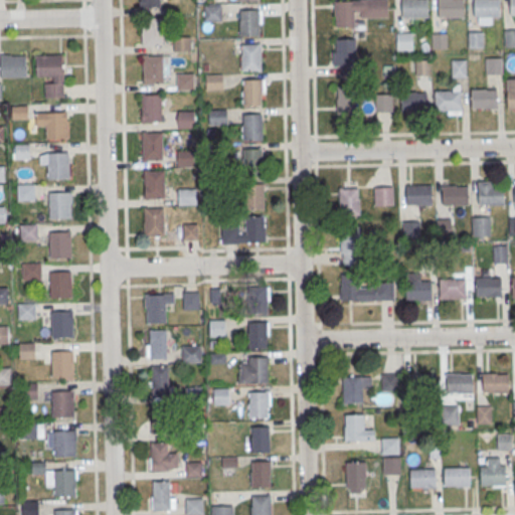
[(360,0),(361,1),(335,1),(336,26),(354,26),(353,10),(361,10),(361,18),(387,17),(387,0),(360,0)]
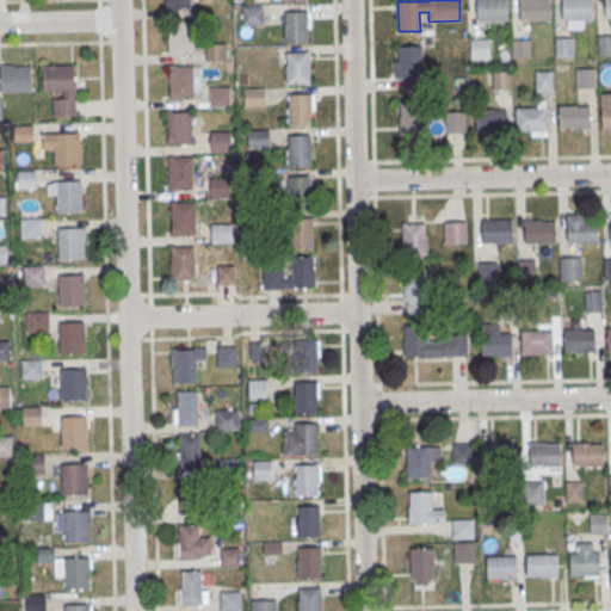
[(476,0),(476,20),(506,19),(506,0),(476,0)]
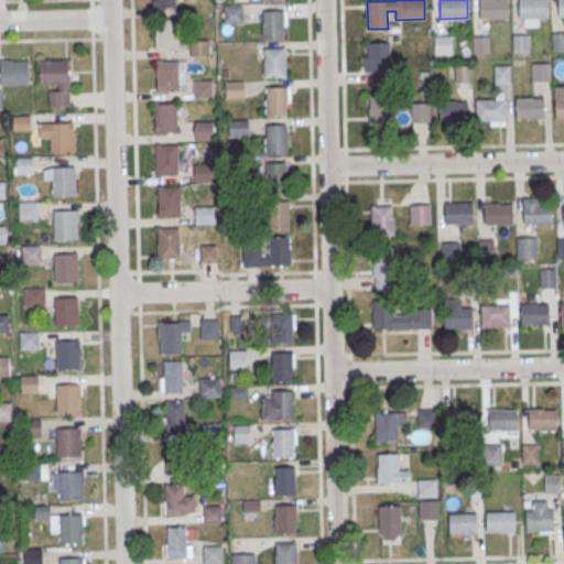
[(479,0),(480,18),(508,18),(508,0),(479,0)]
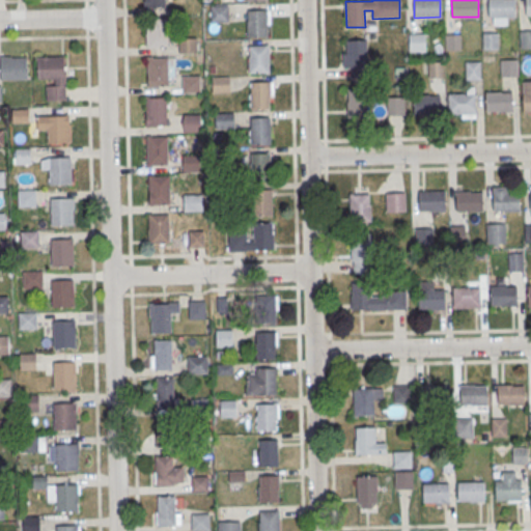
[(488,0),(490,17),(515,17),(514,0),(488,0)]
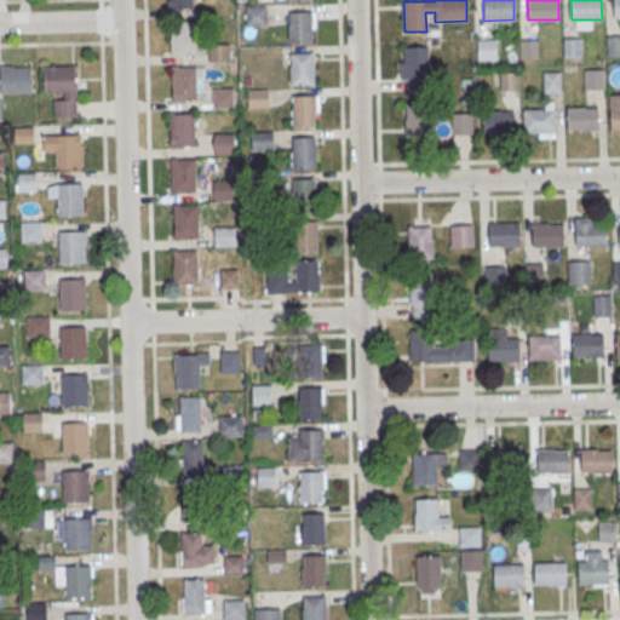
[(267,6),(267,24),(245,26),(245,6),(267,6)]
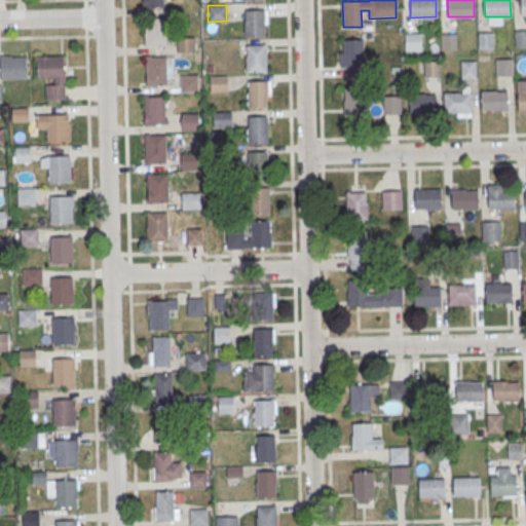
[(245,9),(264,9),(264,37),(245,37),(245,9)]
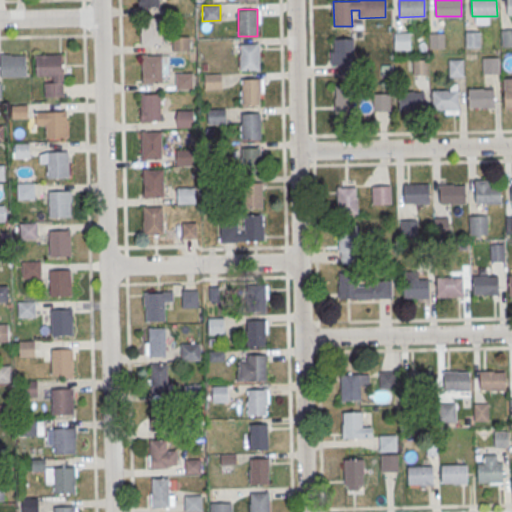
[(142,18),(161,18),(161,44),(142,44),(142,18)]
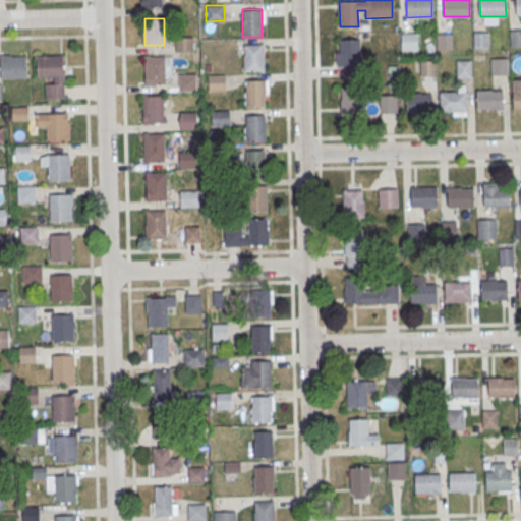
[(510,31),(520,31),(520,48),(511,48),(510,31)]
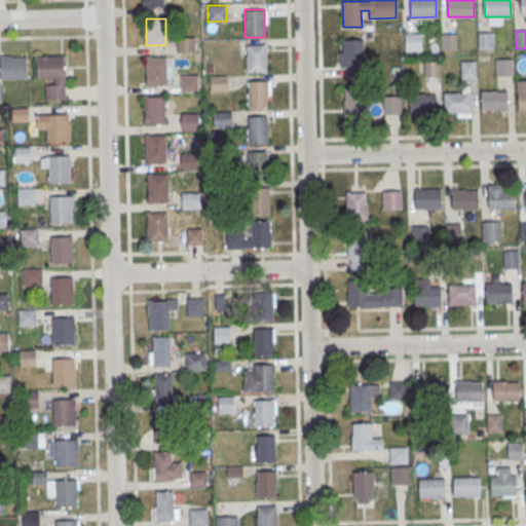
[(478,33),(492,32),(493,49),(479,50),(478,33)]
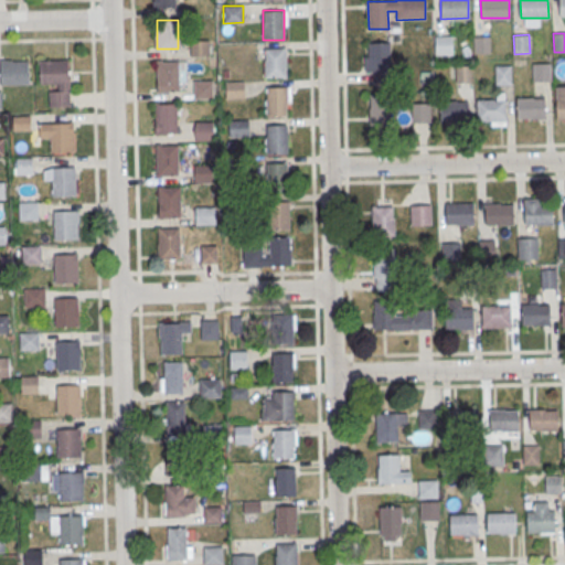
[(435,36),(451,36),(451,54),(435,55),(435,36)]
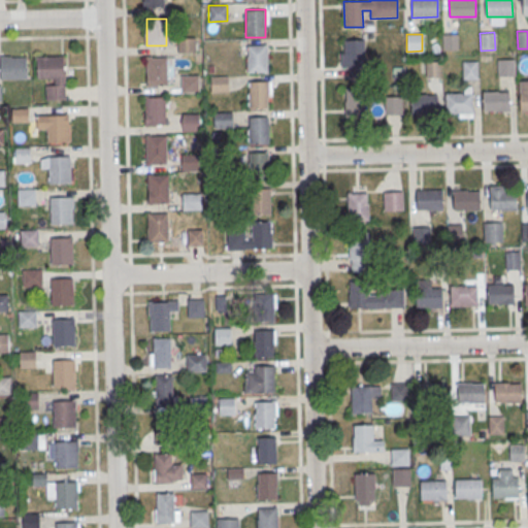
[(442,34),(458,34),(458,50),(442,50),(442,34)]
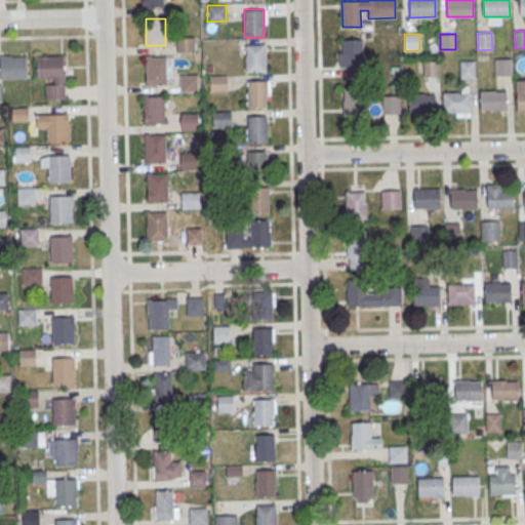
[(194,36),(195,52),(175,53),(175,37),(194,36)]
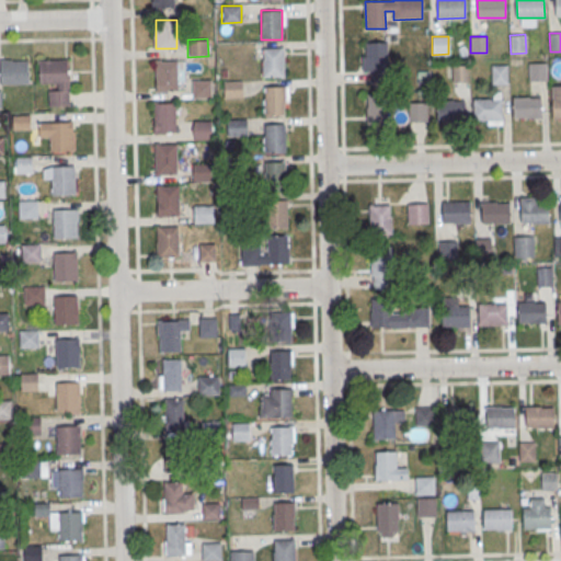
[(387,42),(363,42),(363,71),(371,71),(371,81),(387,81),(387,42)]
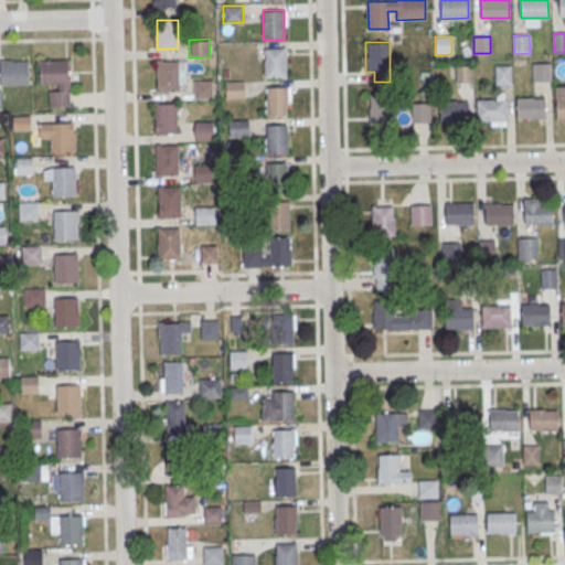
[(265,49),(285,49),(285,77),(265,77),(265,49)]
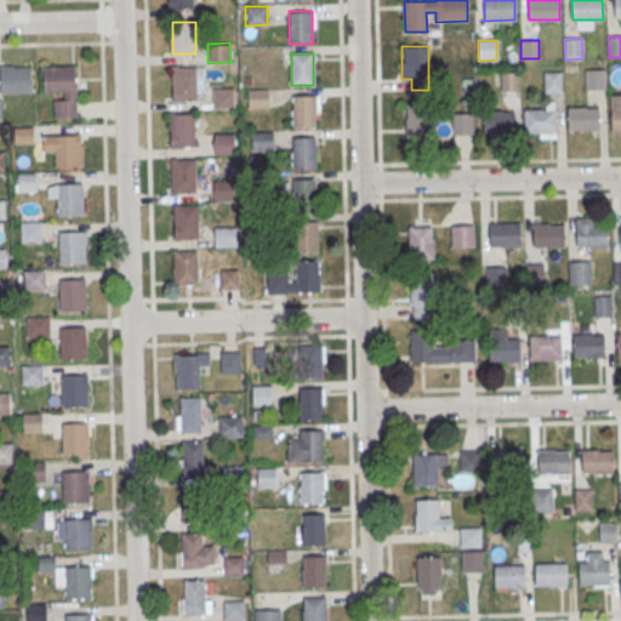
[(77,67),(78,119),(56,120),(55,103),(66,102),(66,95),(45,95),(44,68),(77,67)]
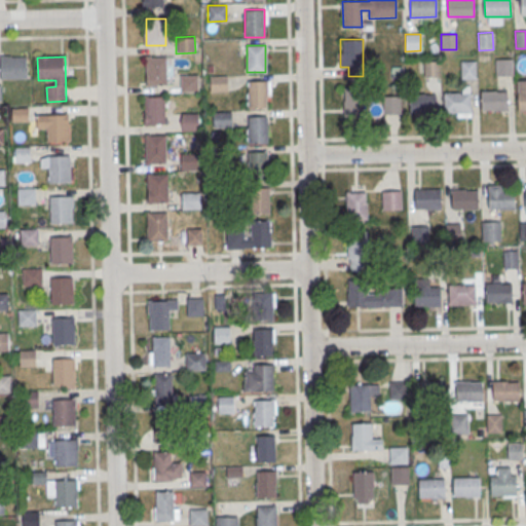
[(147,57),(166,57),(166,83),(147,83),(147,57)]
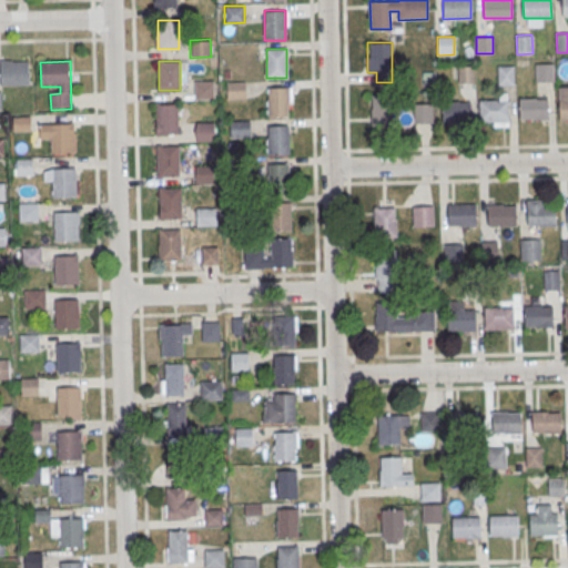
[(29,63),(30,87),(1,88),(1,63),(29,63)]
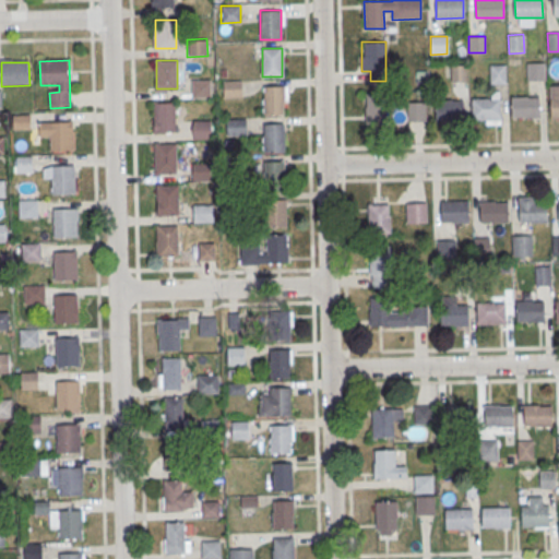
[(526,62),(545,62),(545,81),(527,81),(526,62)]
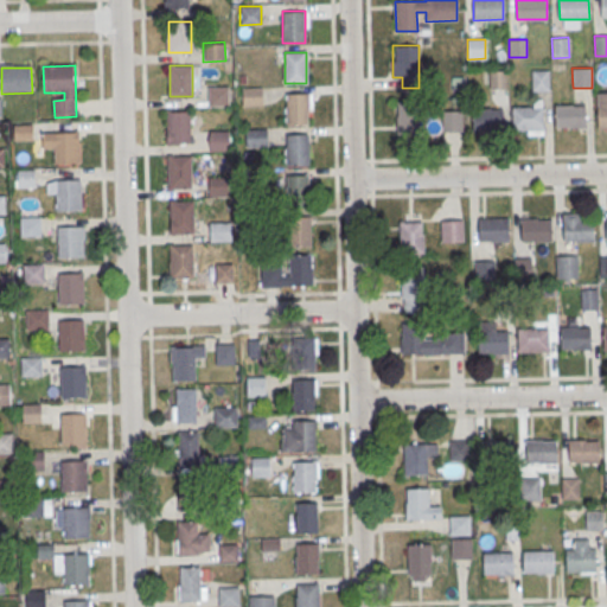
[(506,89),(506,71),(489,71),(489,89),(506,89)]
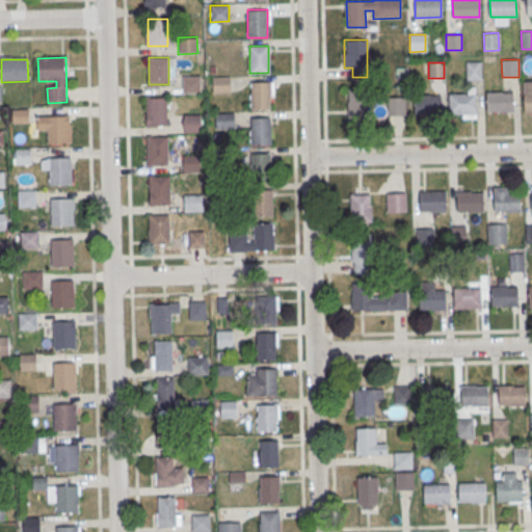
[(467,62),(480,62),(481,80),(467,80),(467,62)]
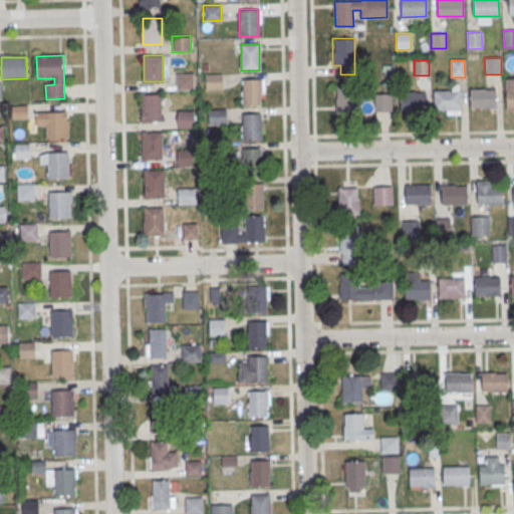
[(193,73),(194,89),(175,89),(175,74),(193,73)]
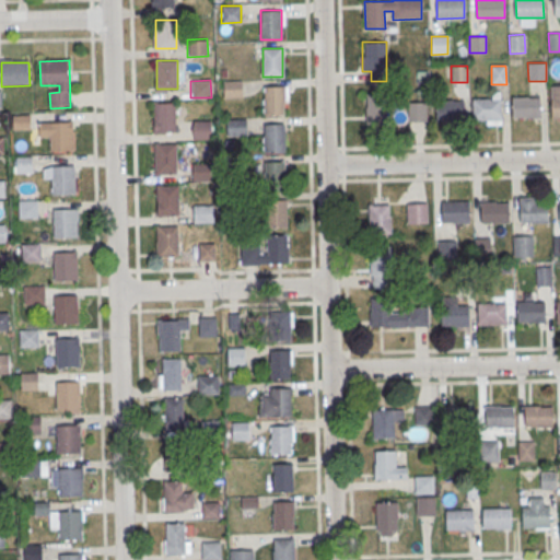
[(242,80),(243,96),(222,97),(222,80),(242,80)]
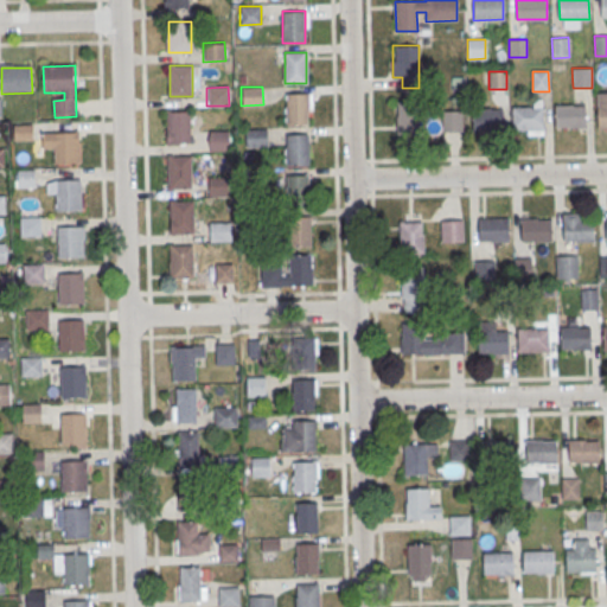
[(286,94),(308,94),(308,125),(286,125),(286,94)]
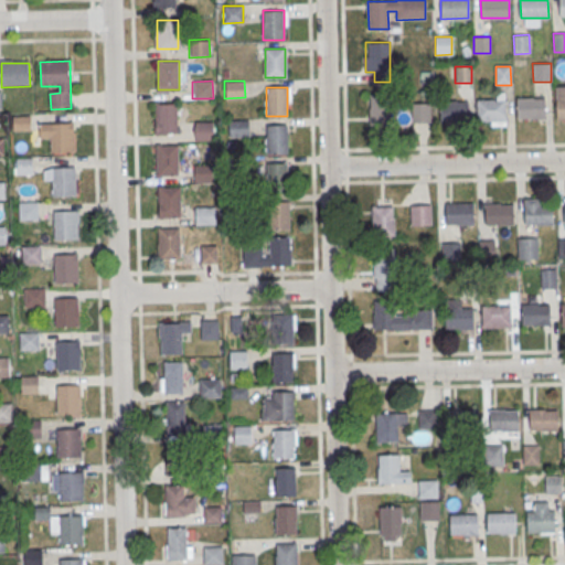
[(386,95),(369,95),(369,125),(386,125),(386,95)]
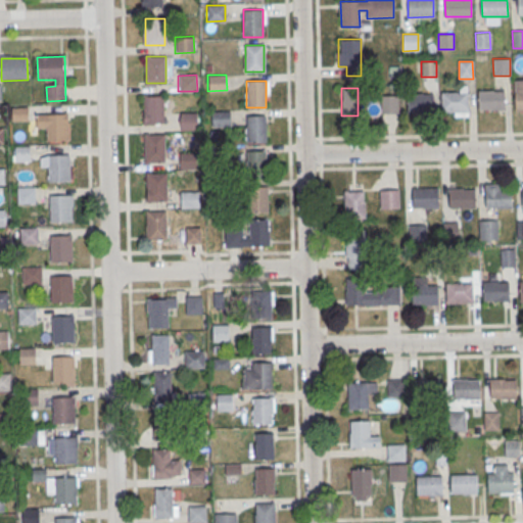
[(479,91),(479,109),(505,108),(505,91),(479,91)]
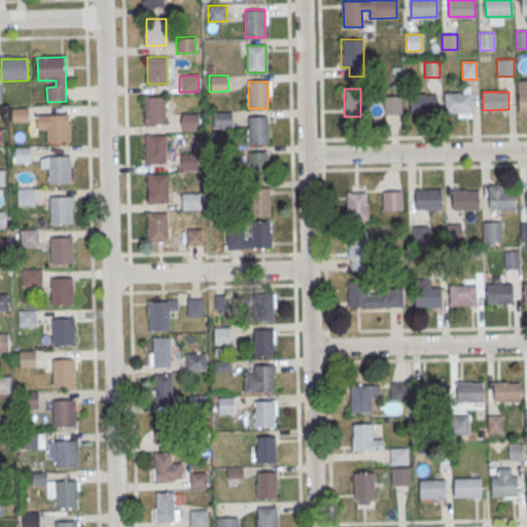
[(436,94),(411,94),(411,113),(436,113),(436,94)]
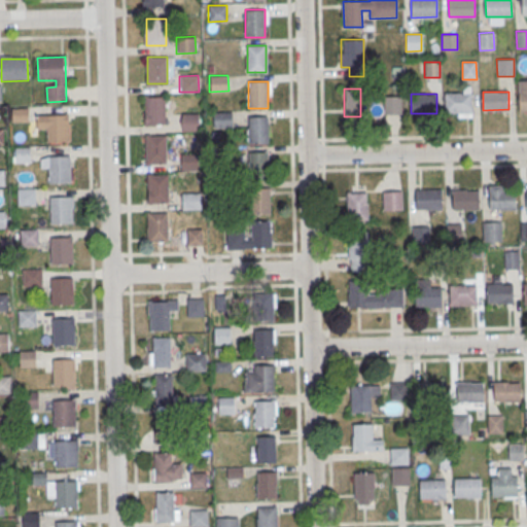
[(445,94),(446,112),(471,111),(471,94),(445,94)]
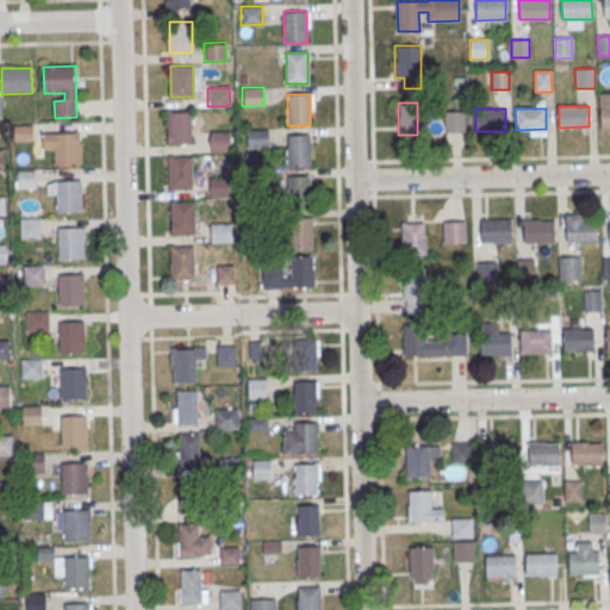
[(444,132),(464,132),(464,111),(444,111),(444,132)]
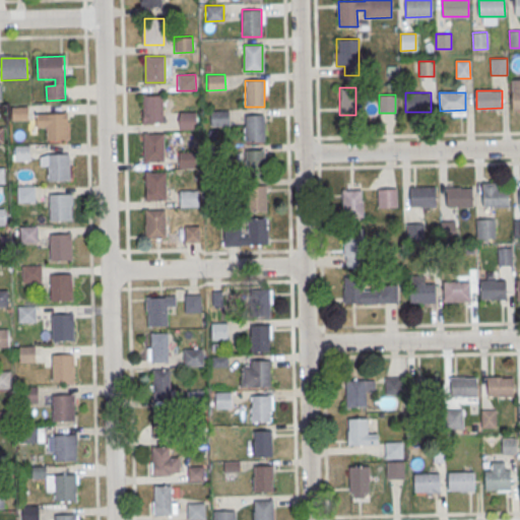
[(143,95),(163,95),(163,122),(143,122),(143,95)]
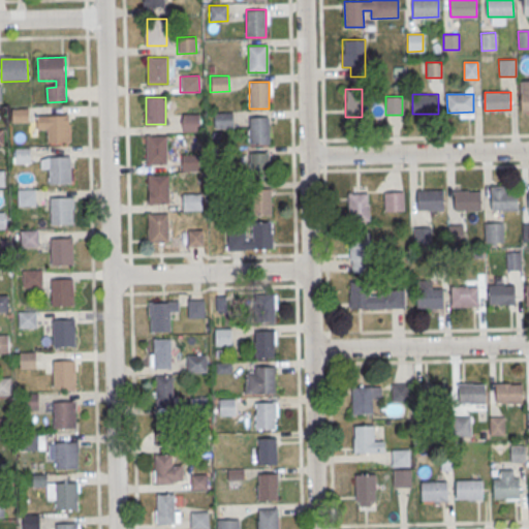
[(234,113),(235,128),(215,129),(215,113),(234,113)]
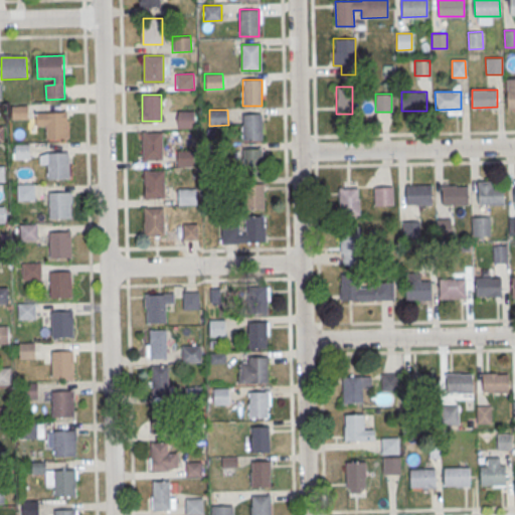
[(194,111),(195,127),(176,127),(176,112),(194,111)]
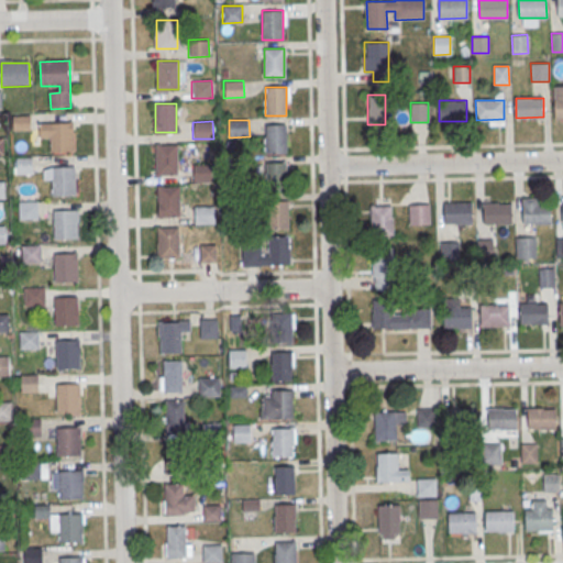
[(51,125),(74,124),(75,153),(52,154),(51,125)]
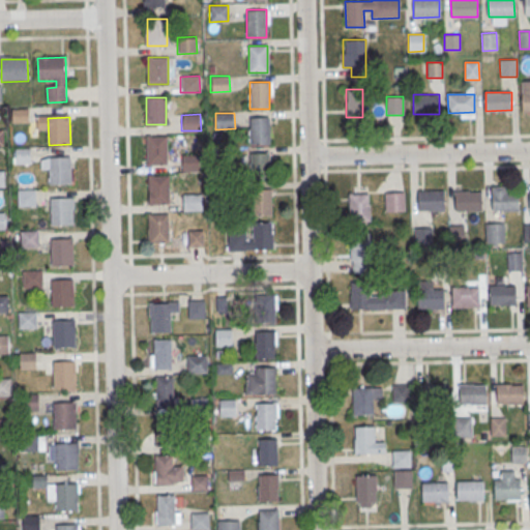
[(249,117),(269,117),(269,144),(249,144),(249,117)]
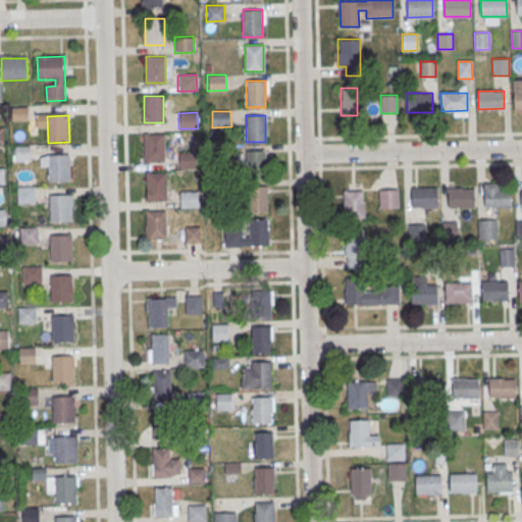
[(145,135),(164,135),(164,161),(145,161),(145,135)]
